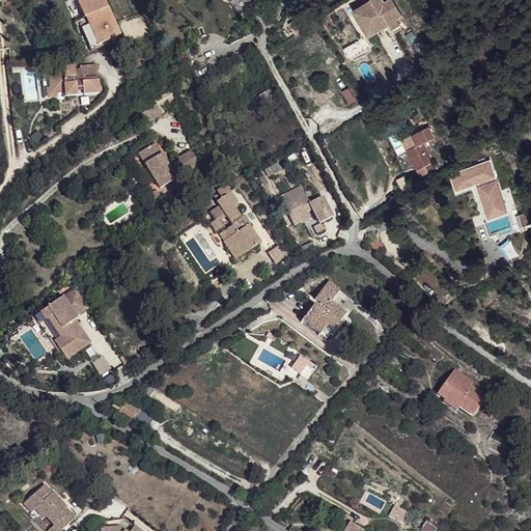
[(104,0),(76,0),(84,19),(86,18),(99,45),(120,35),(104,0)]
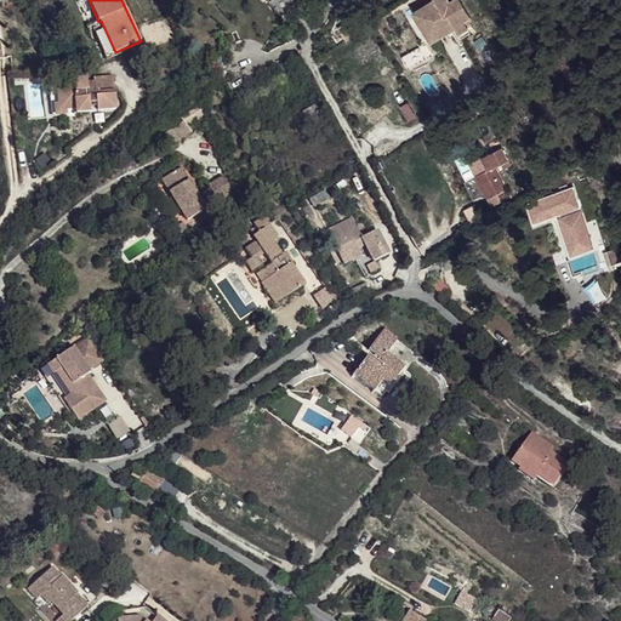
[(446,0),(434,0),(436,0),(421,9),(437,38),(455,28),(459,34),(468,28),(466,24),(463,22),(471,18),(460,0),(455,0),(449,4),(446,0)]
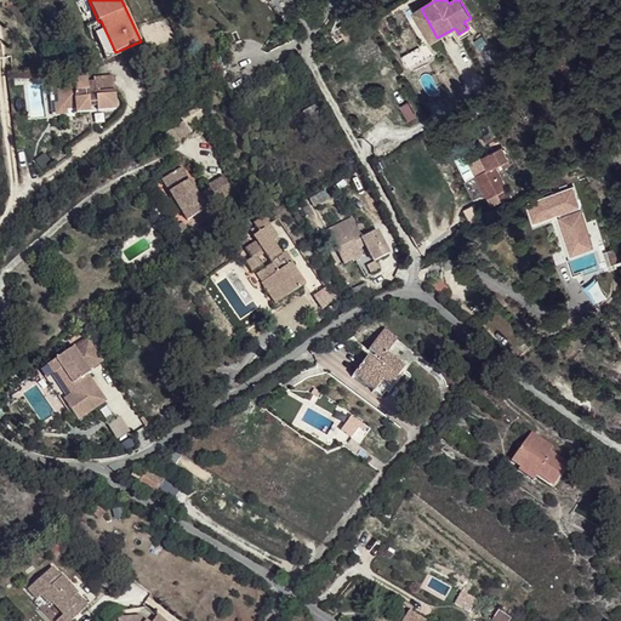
[(437,38),(421,9),(414,12),(431,41),(437,38)]
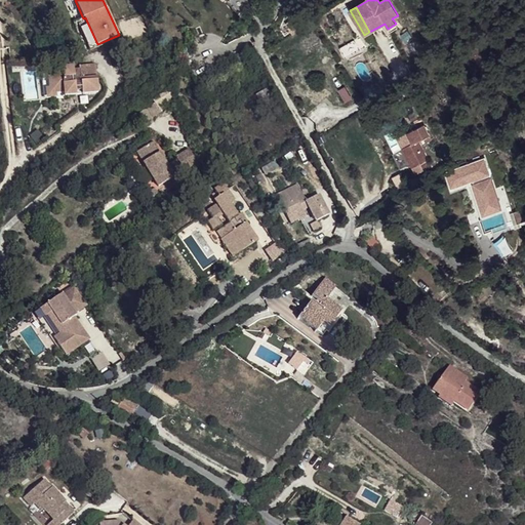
[(285,24),(292,34),(309,24),(301,12),(285,24)]
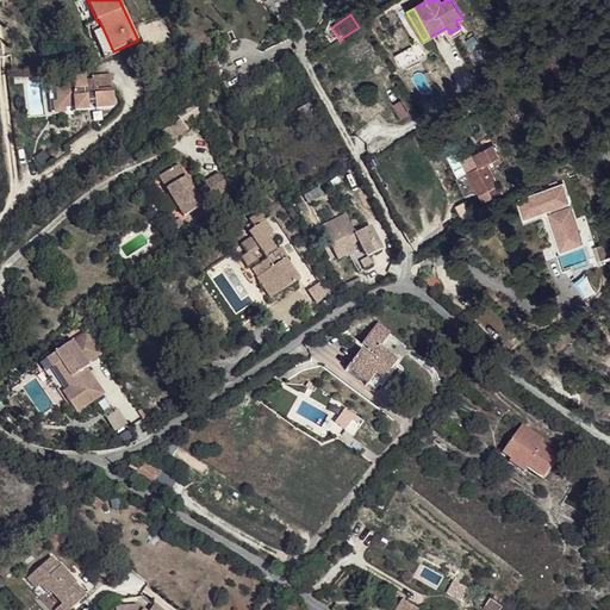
[(100,24),(91,29),(103,56),(113,51),(100,24)]
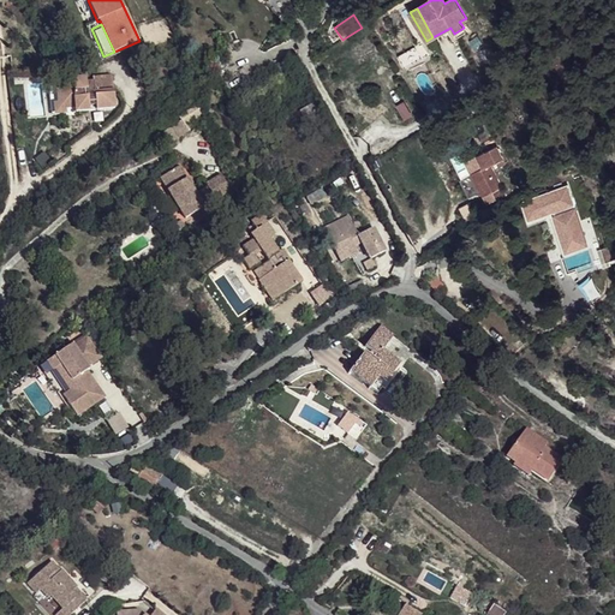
[(416,47),(398,57),(405,69),(422,59),(416,47)]
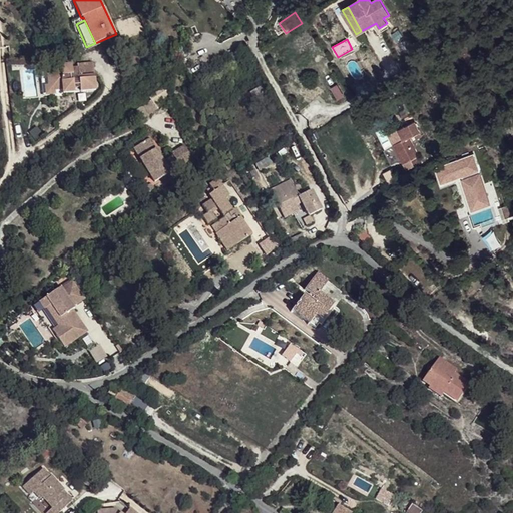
[(410,59),(399,65),(403,74),(415,68),(410,59)]
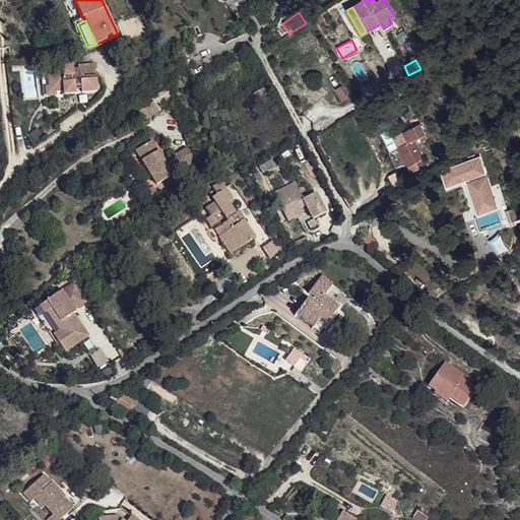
[(62,71),(46,72),(47,82),(50,82),(50,89),(48,90),(49,96),(55,96),(54,91),(63,90),(64,95),(75,93),(75,88),(80,87),(81,89),(83,92),(98,91),(93,63),(78,65),(78,69),(73,70),(72,66),(62,67),(62,71)]
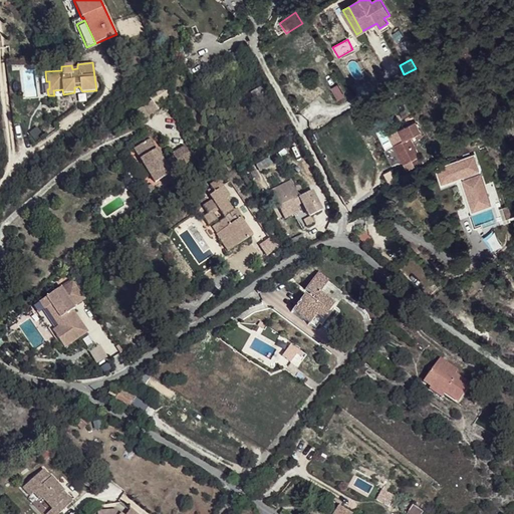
[(45,71),(40,72),(43,96),(48,95),(47,89),(49,88),(49,81),(46,81),(45,71)]
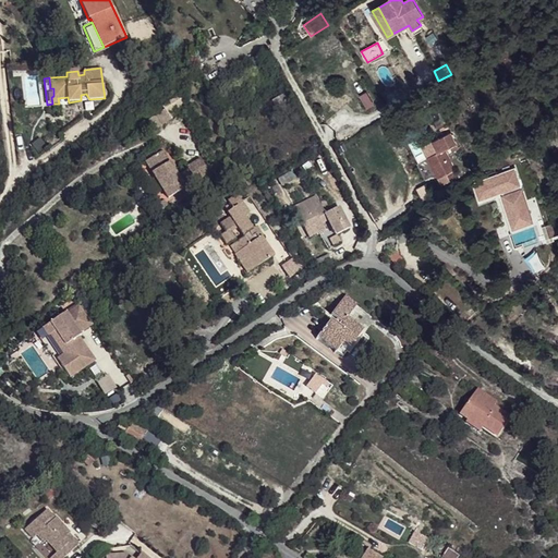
[(278,112),(292,105),(286,94),(271,101),(278,112)]
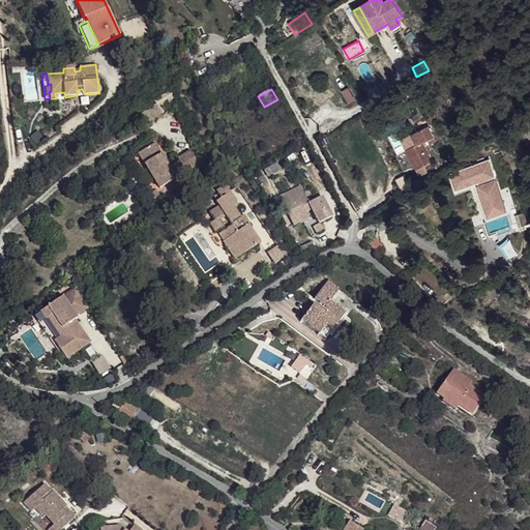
[(163,113),(156,104),(148,110),(154,119),(163,113)]
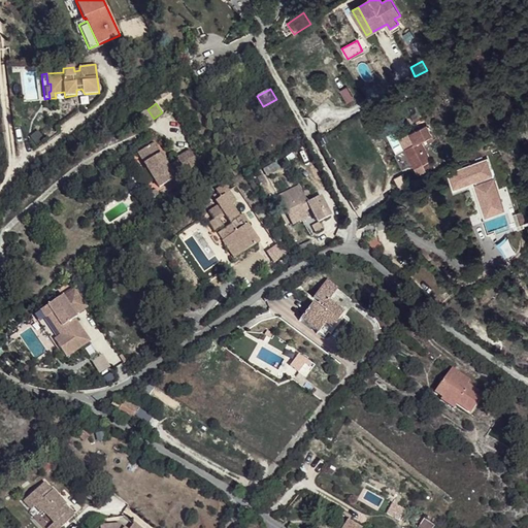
[(147,109),(136,117),(142,126),(154,119),(147,109)]
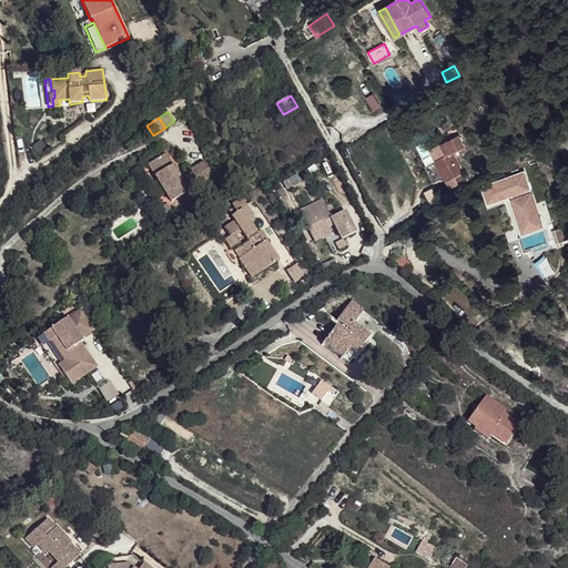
[(450,189),(467,181),(453,153),(458,150),(460,154),(466,151),(458,135),(432,149),(450,189)]
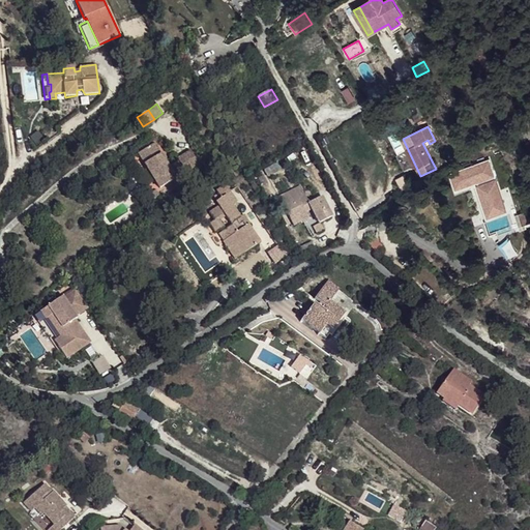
[(39,133),(31,139),(36,145),(43,139),(39,133)]
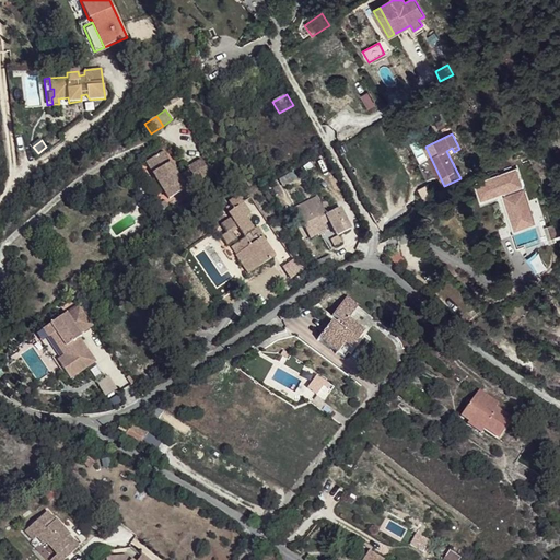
[(189,171),(178,177),(174,170),(171,171),(167,165),(170,163),(163,152),(146,163),(168,199),(210,174),(201,160),(187,168),(189,171)]
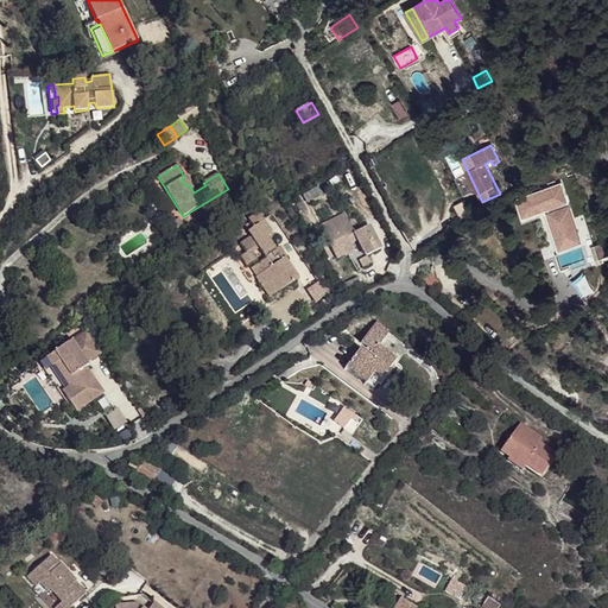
[(581,242),(569,206),(561,184),(517,198),(524,217),(543,210),(558,255),(562,254),(559,249),(581,242)]
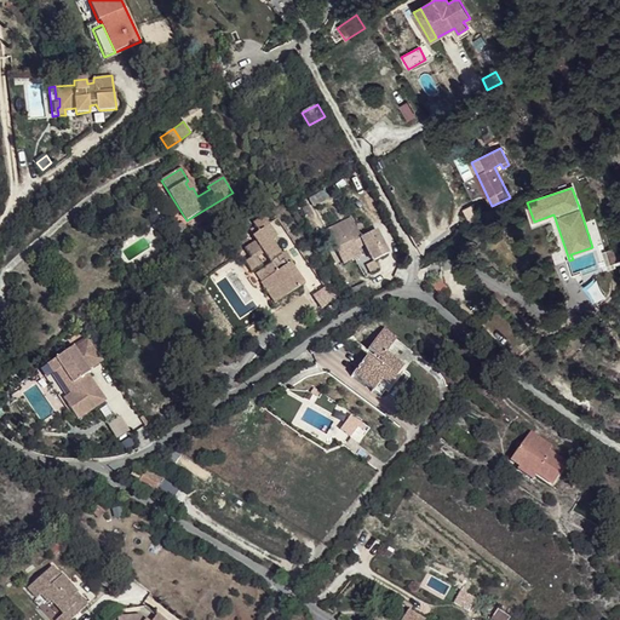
[(309,200),(314,206),(325,199),(321,193),(309,200)]
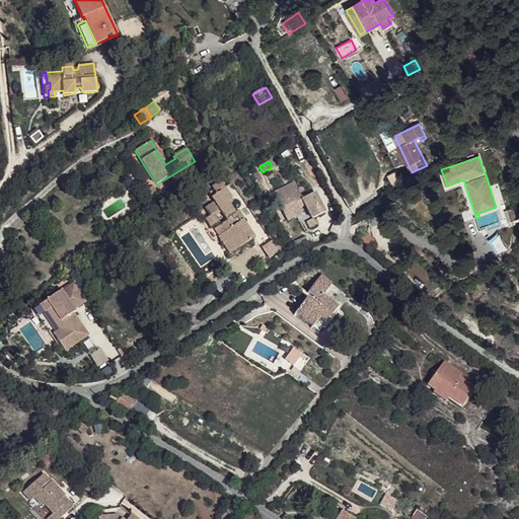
[(230,164),(226,167),(230,173),(234,170),(230,164)]
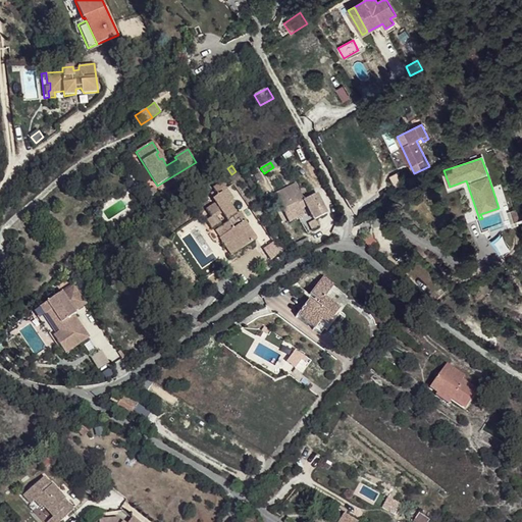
[(398,173),(389,176),(397,190),(404,186),(398,173)]
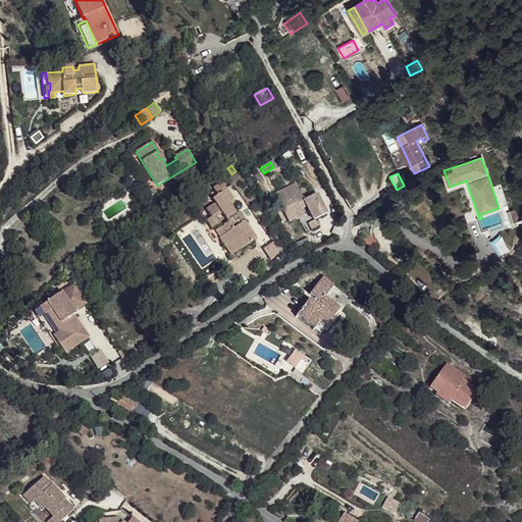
[(233,199),(222,183),(213,188),(215,191),(210,194),(213,199),(216,203),(206,210),(211,217),(206,220),(212,229),(220,224),(215,217),(222,212),(228,222),(215,230),(220,238),(219,238),(224,246),(233,240),(240,250),(256,239),(244,221),(242,222),(237,214),(228,202),(233,199)]
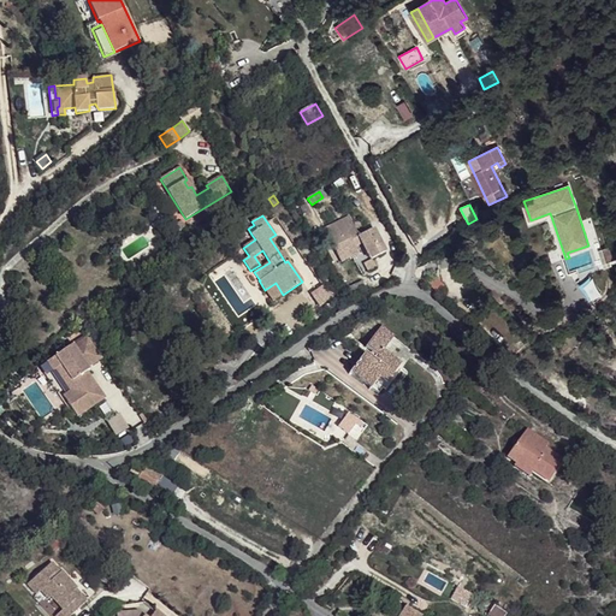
[(349,218),(342,221),(351,240),(359,236),(349,218)]
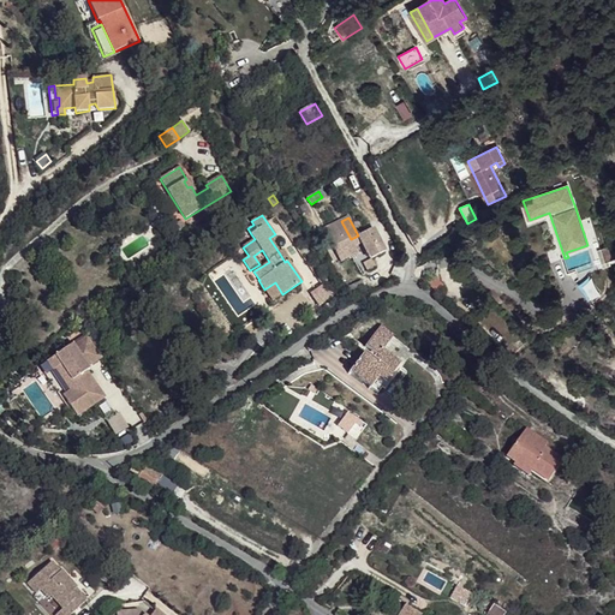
[(181,221),(174,226),(179,234),(186,230),(181,221)]
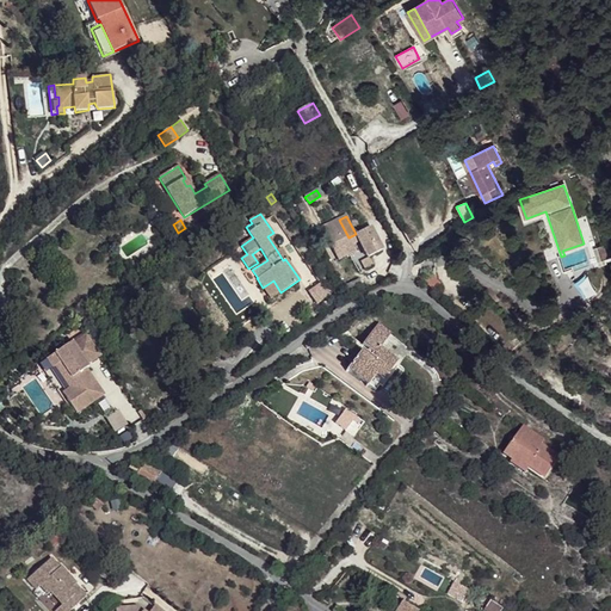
[(339,220),(321,228),(338,261),(356,252),(352,245),(359,241),(368,258),(382,250),(370,227),(356,234),(349,238),(339,220)]
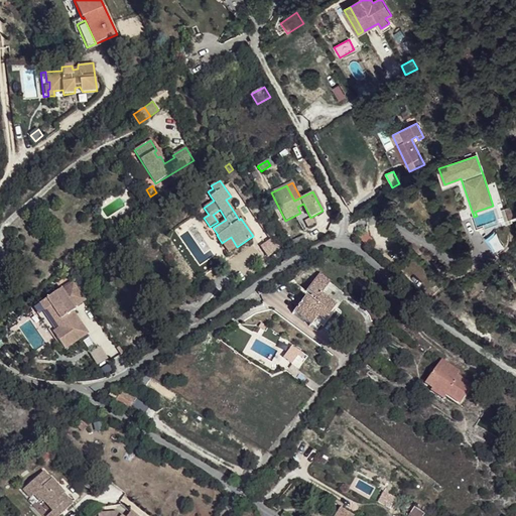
[(515,213),(515,211),(510,208),(505,209),(508,221),(511,220),(510,216),(515,213)]
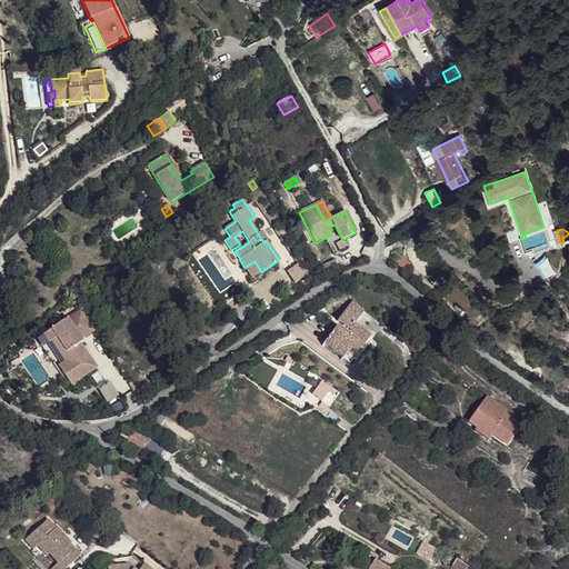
[(261,231),(258,233),(263,242),(266,241),(268,240),(261,231)]
